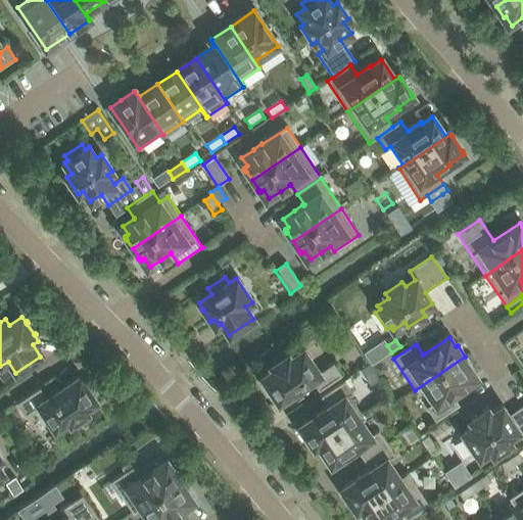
[(507,347),(518,363),(522,359),(522,349),(516,340),(507,347)]
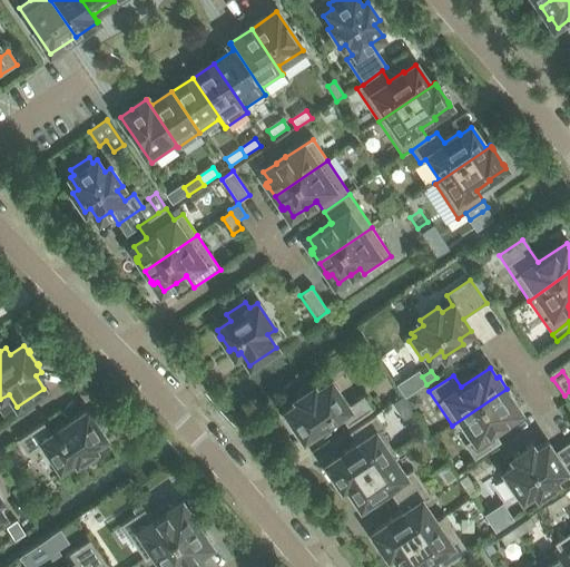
[(288,417),(290,419),(285,422),(295,436),(300,433),(301,434),(304,439),(326,424),(336,418),(336,417),(340,416),(347,427),(372,410),(363,397),(347,408),(331,382),(316,392),(314,389),(296,400),(298,404),(286,412),(290,417),(288,417)]
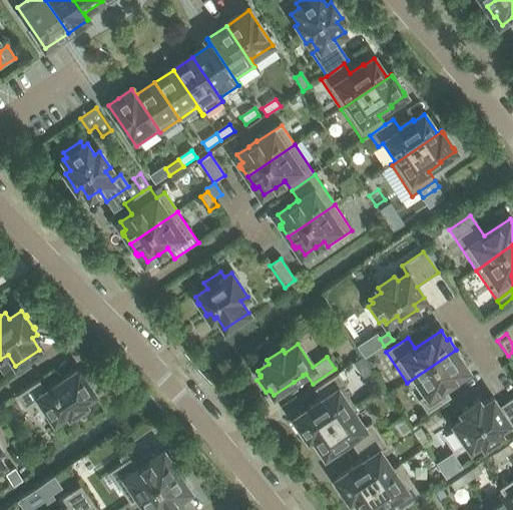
[(463,360),(456,351),(456,350),(407,383),(408,384),(412,381),(424,399),(420,402),(428,413),(449,399),(442,388),(468,371),(461,362),(463,360)]
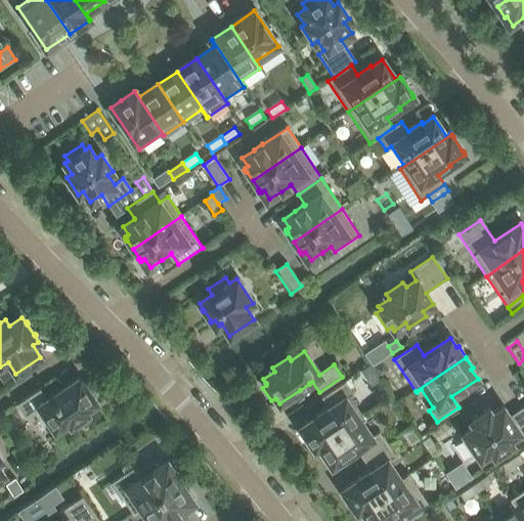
[(380,379),(389,373),(383,364),(375,371),(380,379)]
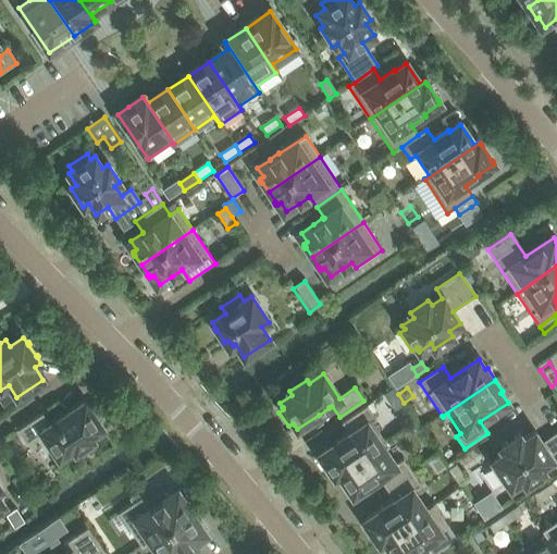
[(59,458),(73,448),(75,452),(93,440),(90,436),(102,429),(99,423),(100,423),(99,422),(103,419),(94,405),(89,408),(88,407),(85,403),(63,417),(53,423),(50,426),(42,415),(19,431),(27,443),(42,433),(59,458)]
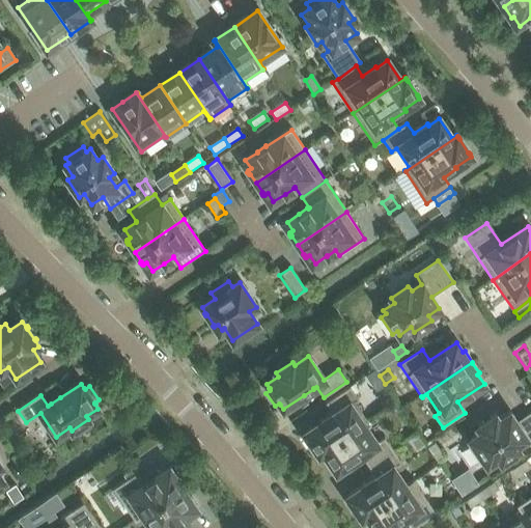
[(317,452),(318,454),(367,421),(355,403),(359,399),(350,387),(326,404),(332,413),(318,422),(319,423),(305,434),(307,437),(306,437),(307,438),(316,451),(317,452)]
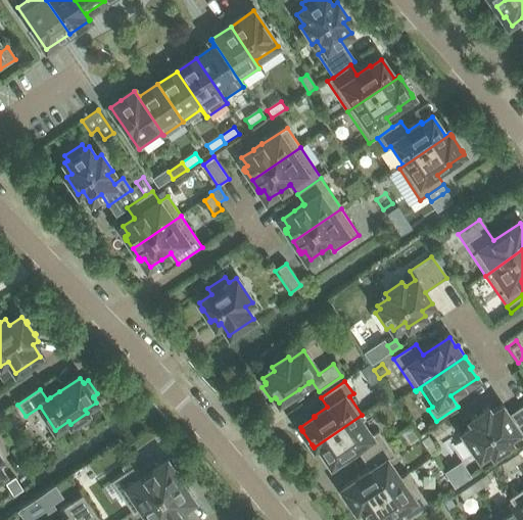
[(391,397),(383,403),(389,411),(396,406),(391,397)]
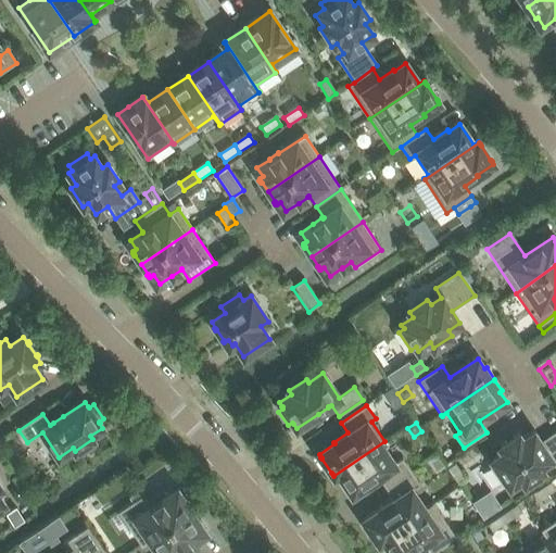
[(555,434),(541,443),(533,432),(522,440),(518,435),(501,447),(504,451),(492,459),(494,463),(490,466),(502,485),(507,481),(509,485),(521,477),(525,482),(543,470),(539,465),(550,459),(555,467),(555,466),(555,434)]
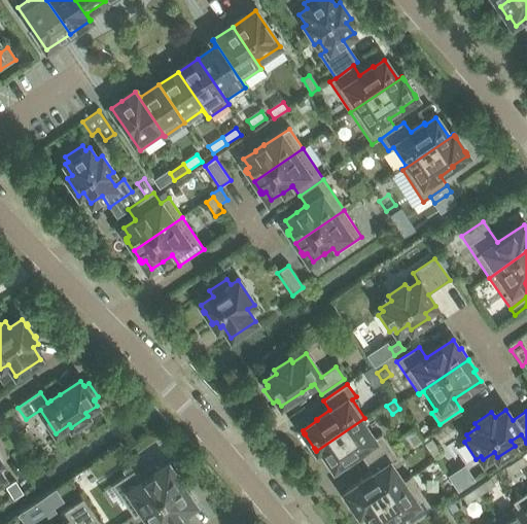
[(361,422),(365,419),(364,418),(316,451),(317,452),(321,449),(335,468),(345,461),(346,463),(359,454),(365,463),(390,447),(382,434),(374,441),(361,422)]
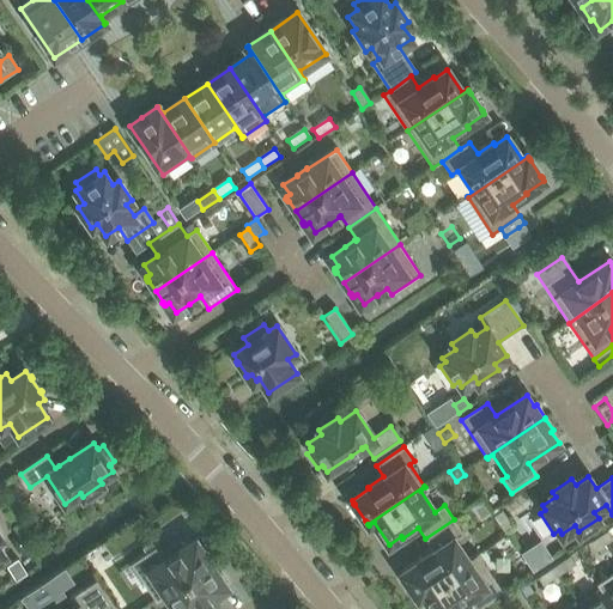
[(493,517),(504,534),(514,528),(502,511),(493,517)]
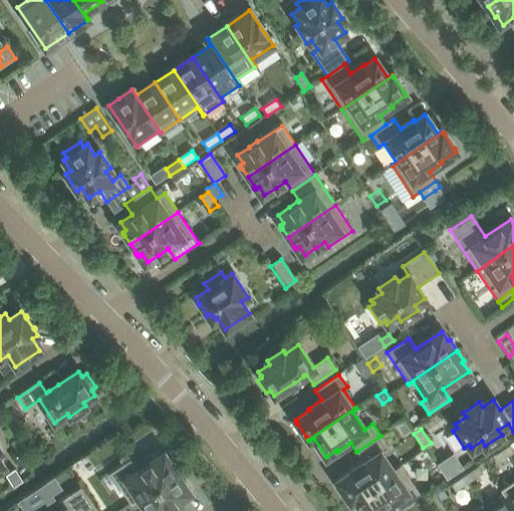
[(348,500),(349,501),(401,467),(401,466),(393,471),(380,454),(389,448),(380,436),(356,452),(363,462),(350,470),(351,472),(349,472),(336,481),(338,484),(337,484),(338,486),(339,485),(347,498),(348,500)]
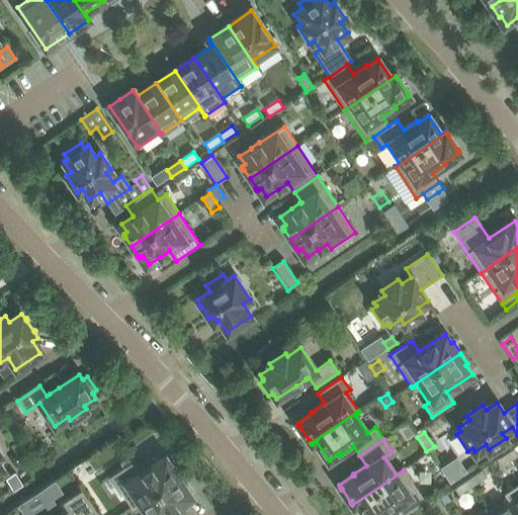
[(517,456),(513,449),(506,454),(511,461),(517,456)]
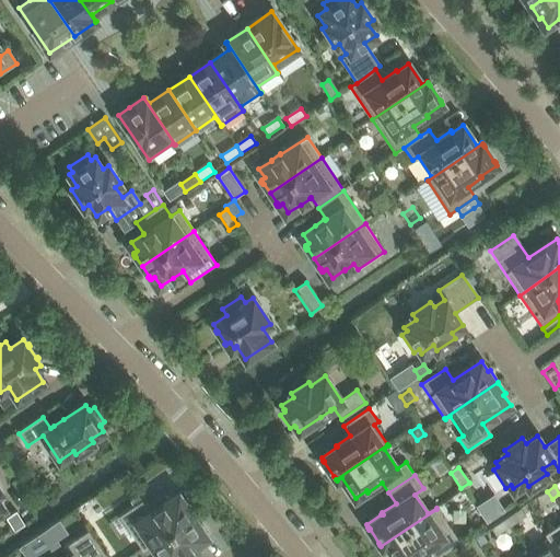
[(540,496),(545,503),(552,499),(547,491),(540,496)]
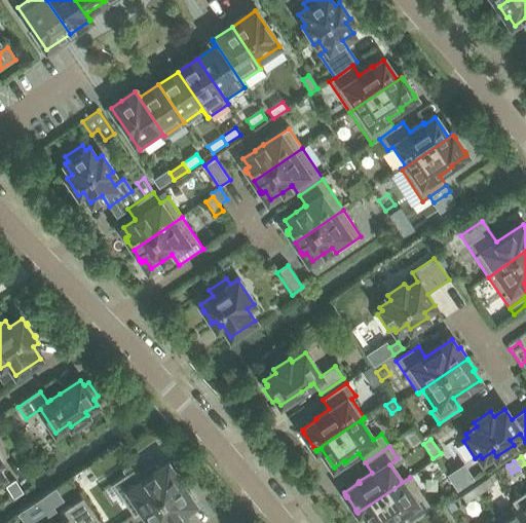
[(112,485),(134,518),(142,512),(182,485),(176,475),(177,474),(175,472),(174,473),(167,463),(153,474),(153,473),(144,479),(143,480),(136,469),(112,485)]
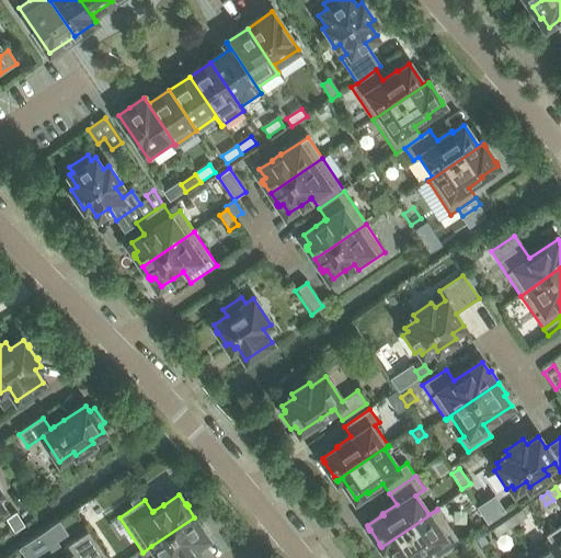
[(441,557),(460,544),(437,510),(381,547),(382,548),(387,546),(395,557),(419,557),(427,550),(433,557),(441,557)]
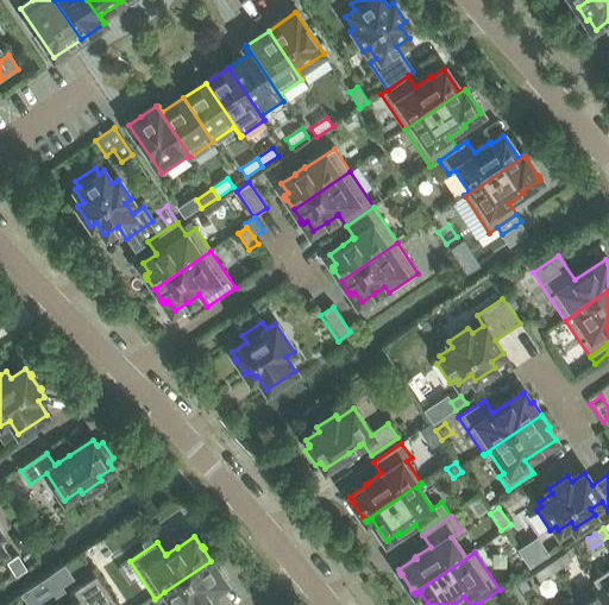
[(571,561),(566,553),(550,565),(556,572),(571,561)]
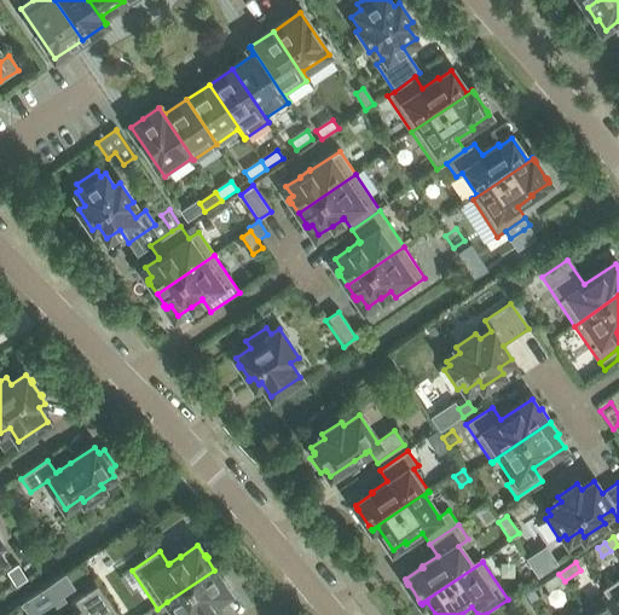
[(19,564),(9,572),(17,585),(28,578),(19,564)]
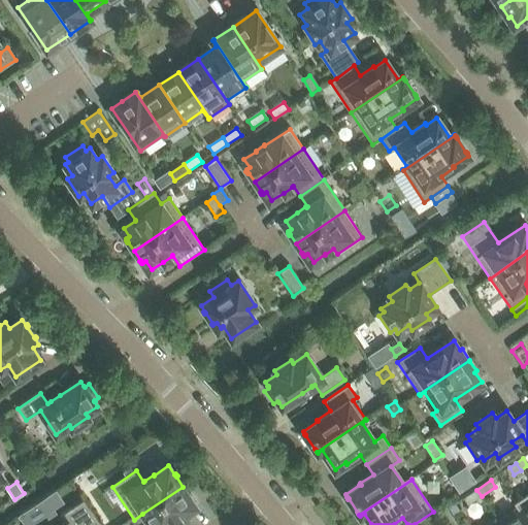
[(189,494),(188,494),(183,487),(142,514),(150,524),(173,524),(172,523),(182,517),(182,516),(196,506),(190,497),(191,496),(189,494)]
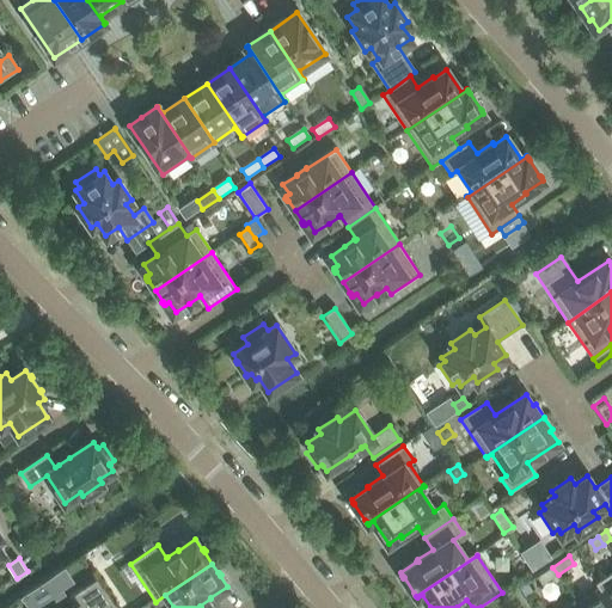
[(537,577),(543,585),(558,575),(552,567),(537,577)]
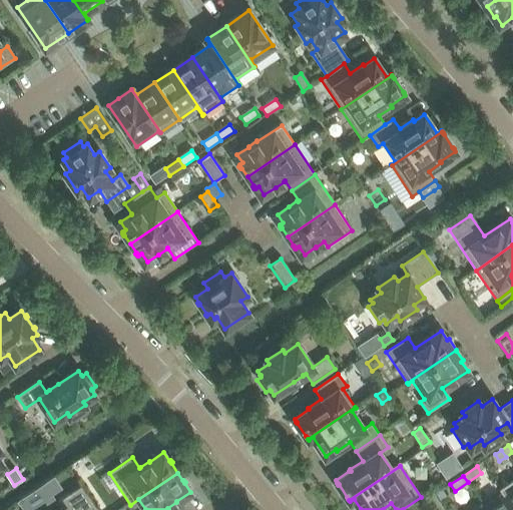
[(512,480),(500,489),(512,508),(512,480)]
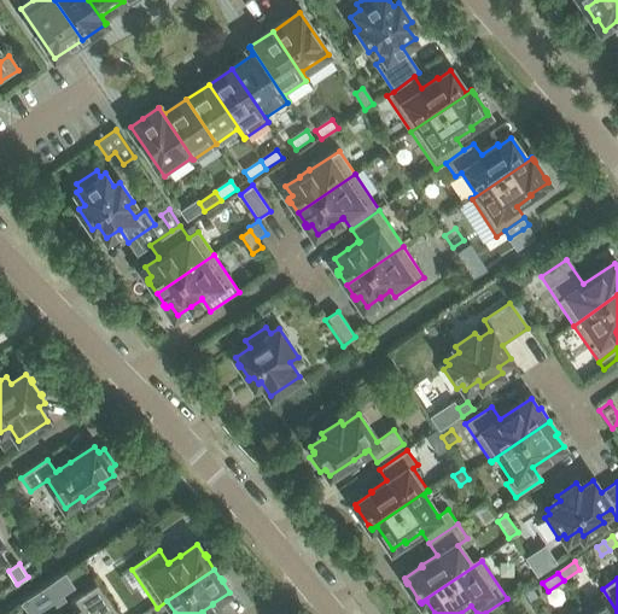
[(52,583),(22,603),(29,613),(45,613),(64,601),(52,583)]
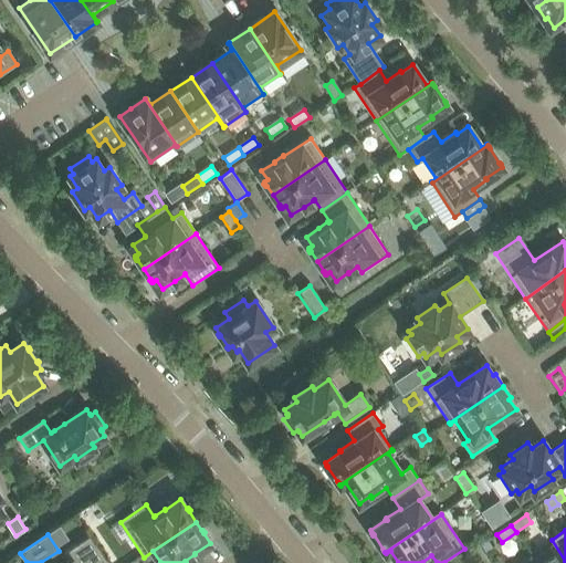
[(106,562),(90,537),(64,554),(69,562),(106,562)]
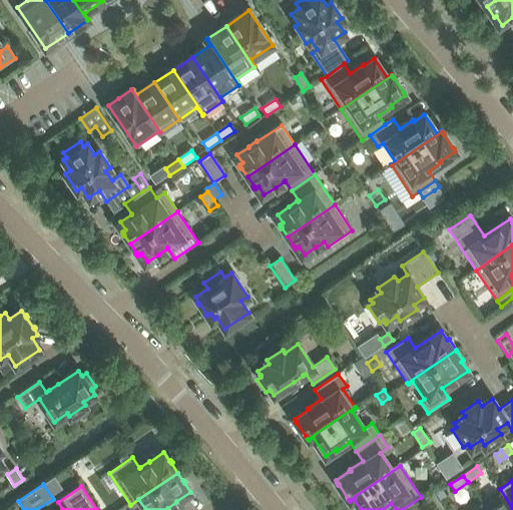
[(499,490),(503,496),(485,508),(486,509),(512,509),(512,508),(500,489),(499,490)]
